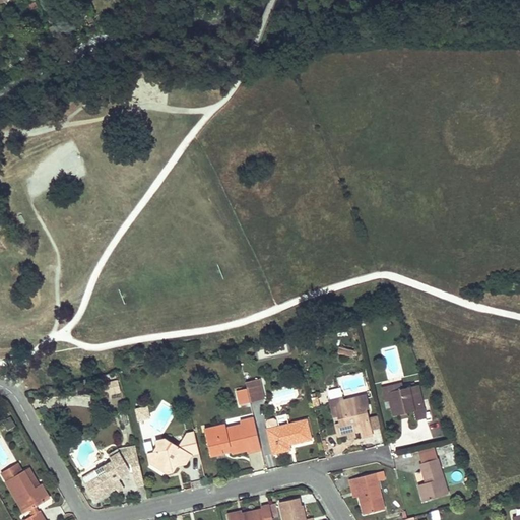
[(353,350),(342,347),(340,353),(351,356),(353,350)]
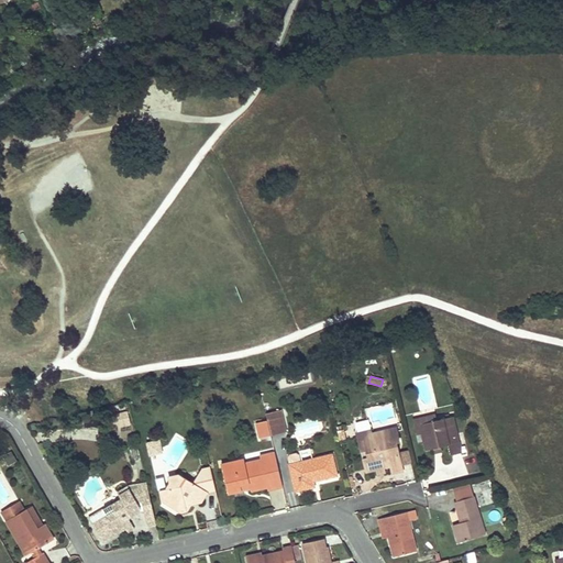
[(120,424),(130,421),(127,409),(117,412),(120,424)]
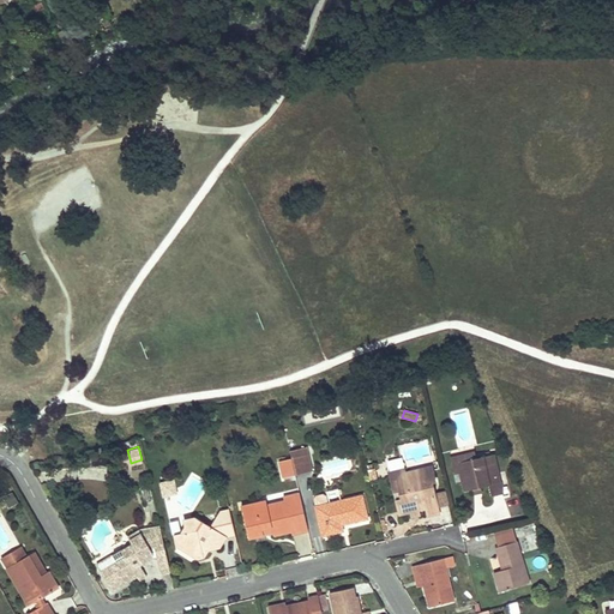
[(453,459),(458,485),(464,483),(459,464),(477,459),(476,455),(453,459)]
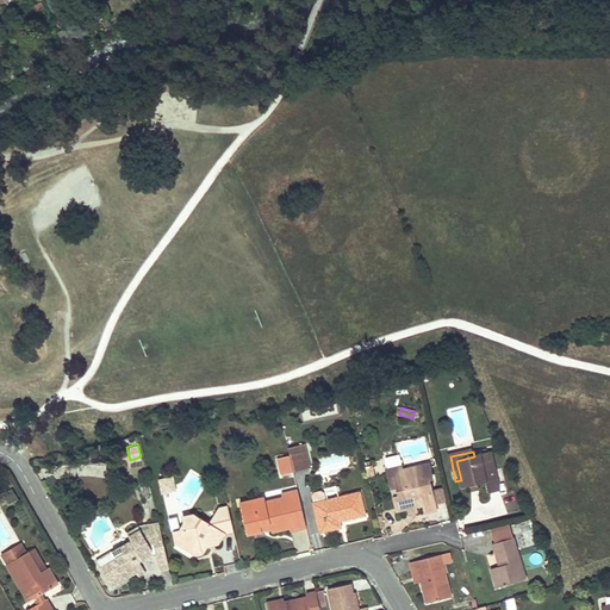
[(291,456),(294,472),(310,468),(306,453),(291,456)]
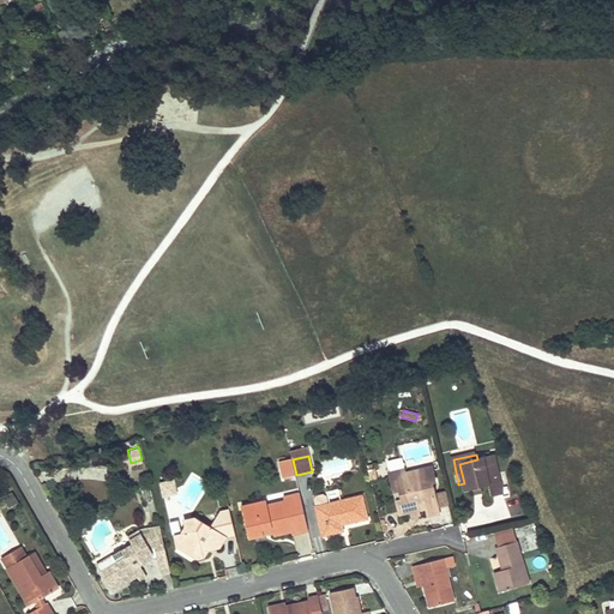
[(504,494),(495,456),(477,459),(459,464),(464,483),(467,493),(473,492),(481,489),(491,488),(492,498),(504,494)]
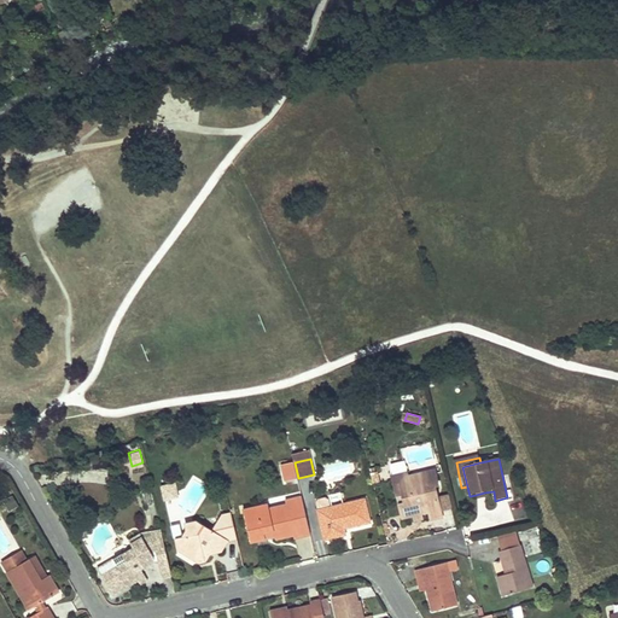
[(283,465),(286,481),(298,478),(295,462),(283,465)]
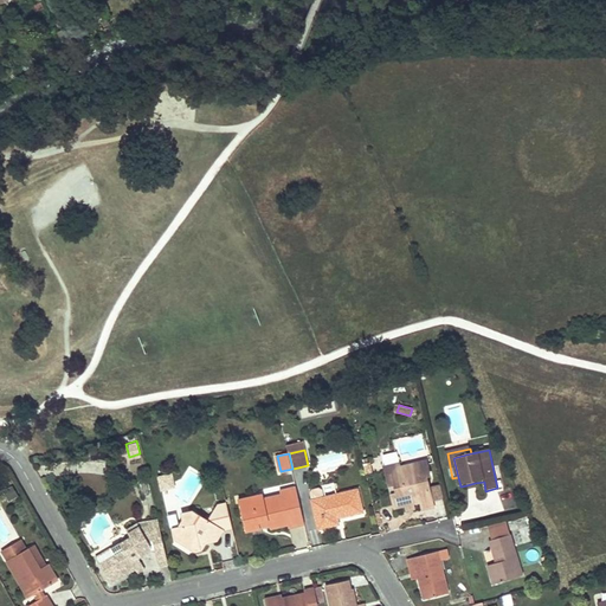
[(75,472),(75,462),(55,464),(56,474),(75,472)]
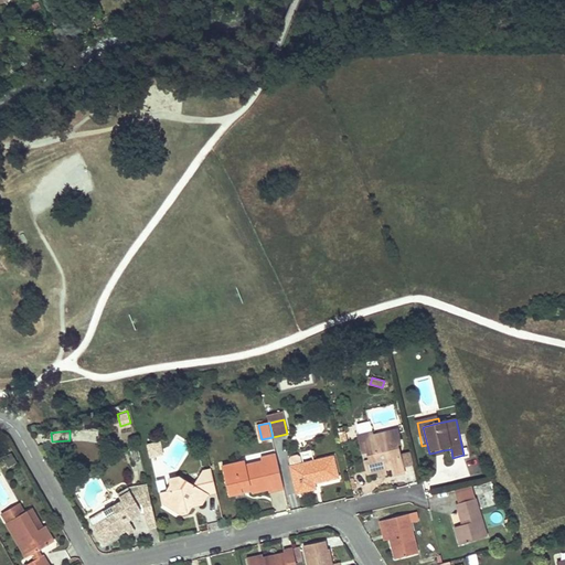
[(76,440),(99,443),(100,432),(77,430),(76,440)]
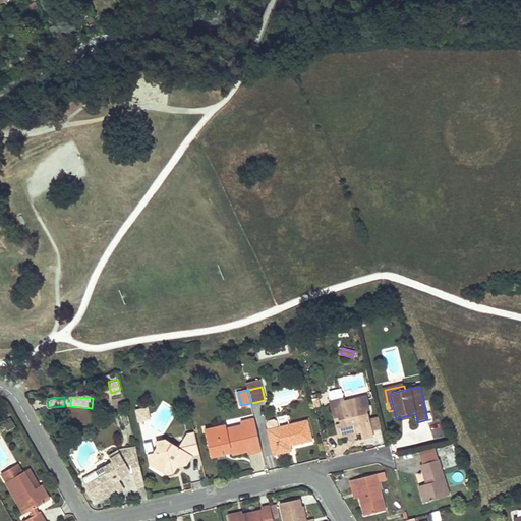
[(338,412),(335,413),(340,438),(348,436),(356,433),(362,432),(364,439),(373,437),(370,423),(367,411),(370,410),(367,398),(344,403),(338,412)]
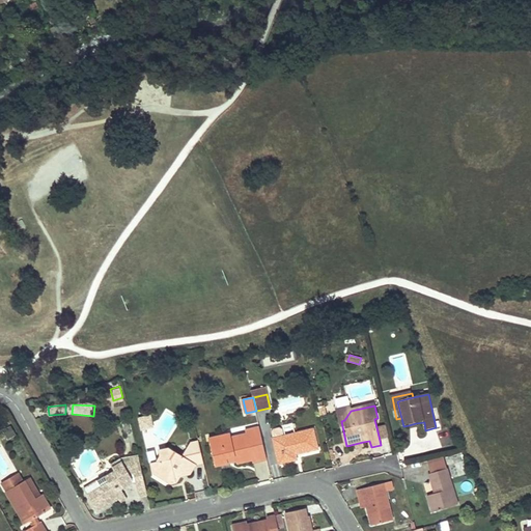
[(350,408),(339,410),(341,421),(344,420),(351,411),(350,408)]
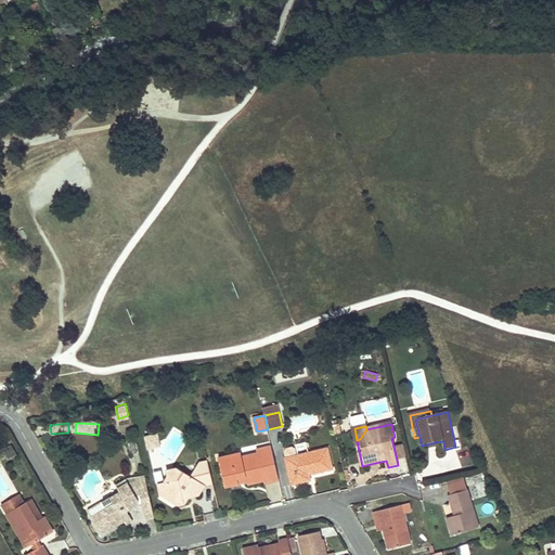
[(242,457),(242,454),(229,457),(231,464),(221,466),(227,487),(248,482),(249,485),(265,480),(262,470),(276,467),(272,447),(257,450),(258,454),(242,457)]
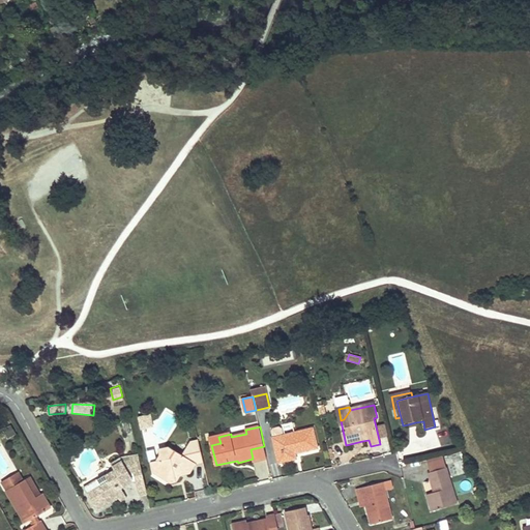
[(280,463),(288,461),(297,459),(295,453),(319,448),(314,429),(274,438),(280,463)]
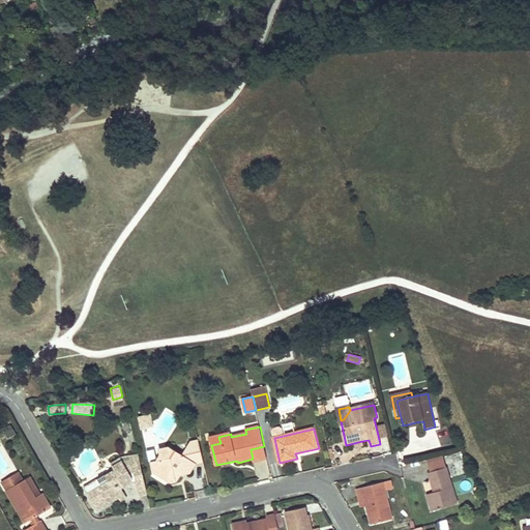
[(211,445),(221,443),(218,437),(210,439),(211,445)]
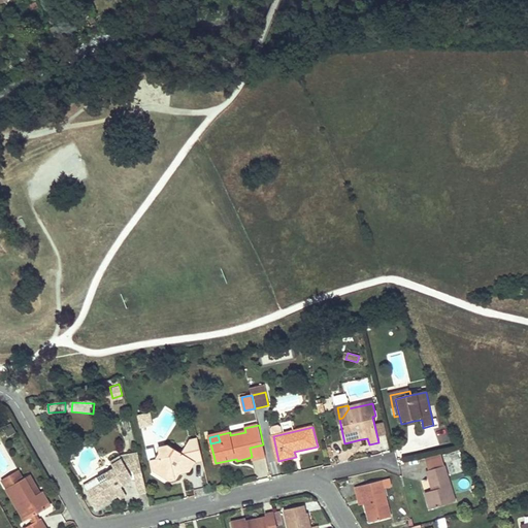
[(154,460),(156,470),(171,481),(176,480),(180,473),(179,468),(180,466),(185,468),(191,458),(197,462),(198,462),(204,461),(199,439),(192,440),(185,453),(172,446),(161,448),(162,454),(159,458),(154,460)]
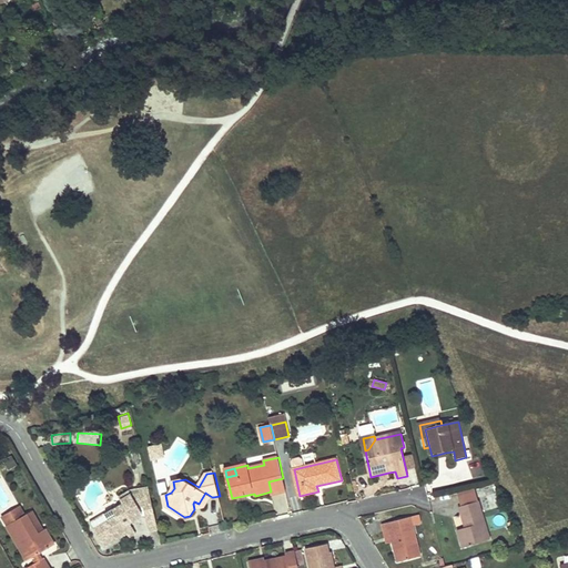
[(271,492),(272,496),(286,493),(283,478),(269,482),(271,492)]
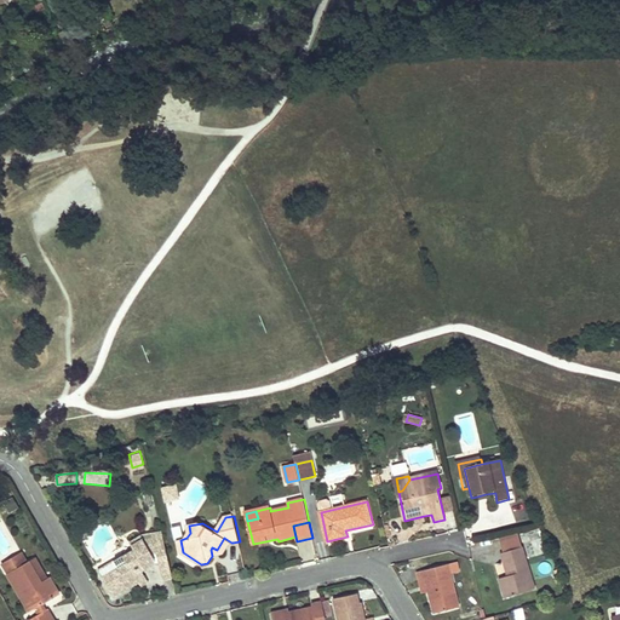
[(166,546),(162,533),(153,534),(154,541),(156,547),(166,546)]
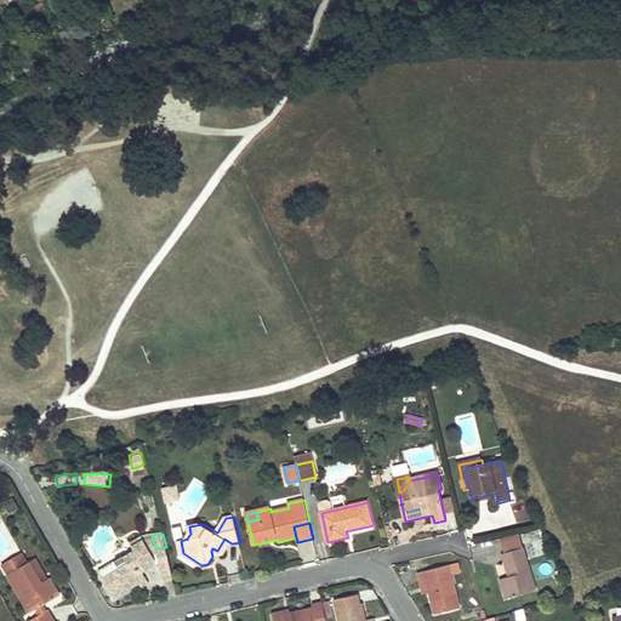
[(146,543),(142,537),(131,543),(135,552),(124,557),(127,564),(103,579),(115,600),(141,586),(148,581),(144,574),(157,568),(157,562),(153,556),(146,543)]
